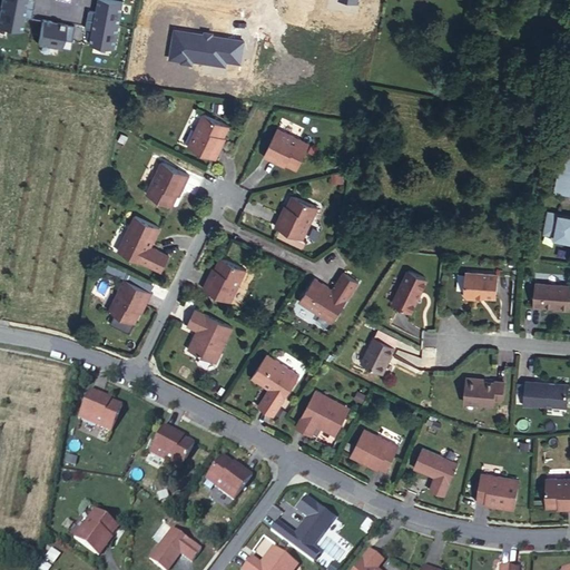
[(88,10),(87,19),(118,25),(123,1),(115,0),(97,0),(96,11),(88,10)]
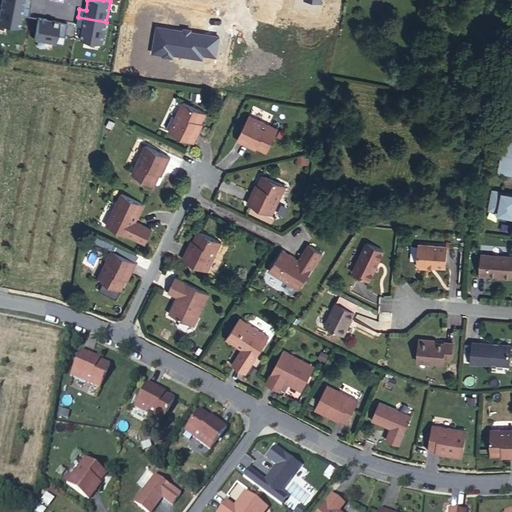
[(27,15),(28,7),(0,1),(0,22),(19,26),(21,14),(27,15)]
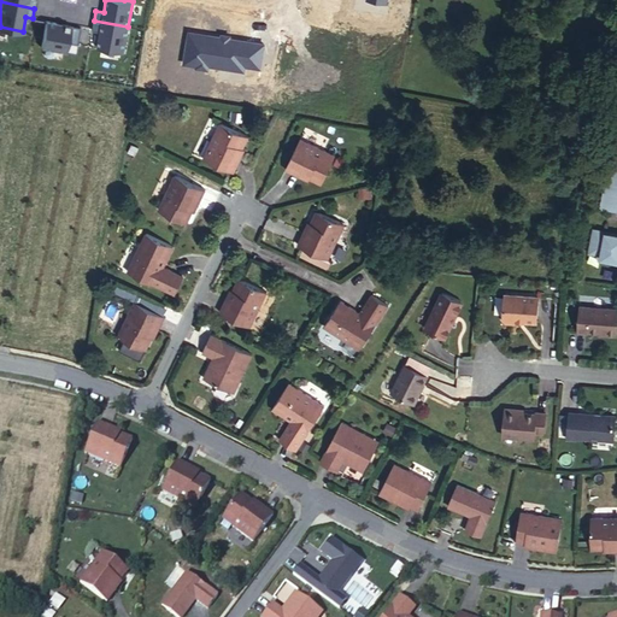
[(81,28),(45,21),(40,46),(68,52),(69,43),(77,45),(81,28)]
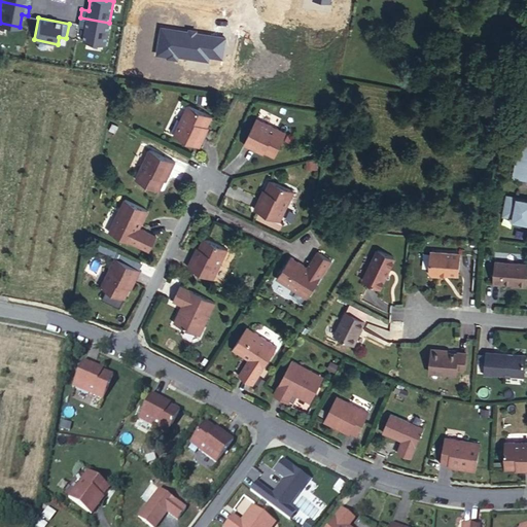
[(80,18),(78,25),(85,27),(82,39),(105,44),(109,23),(80,18)]
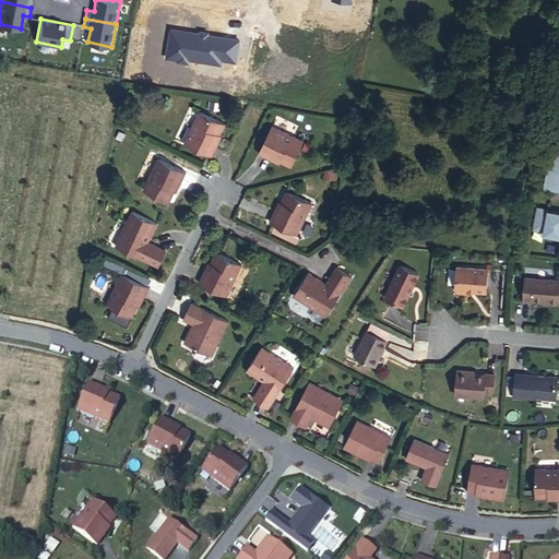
[(183,142),(211,155),(217,142),(215,141),(224,122),(199,110),(183,142)]
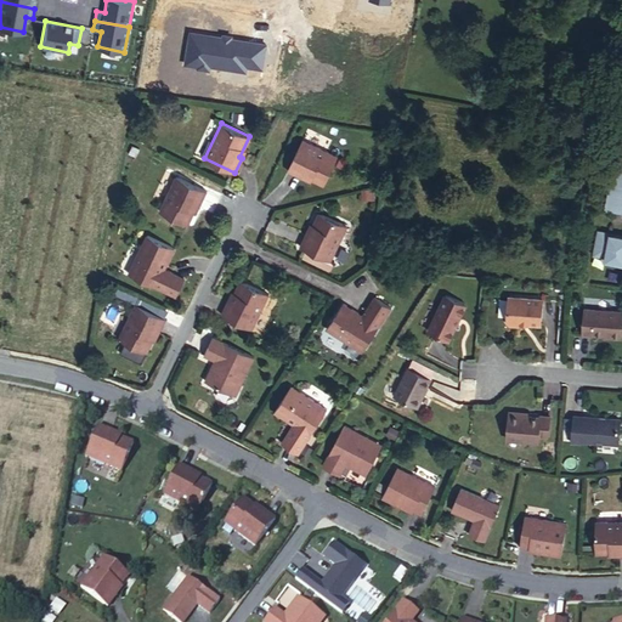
[(338,154),(303,137),(287,168),(301,175),(303,173),(324,184),(338,154)]
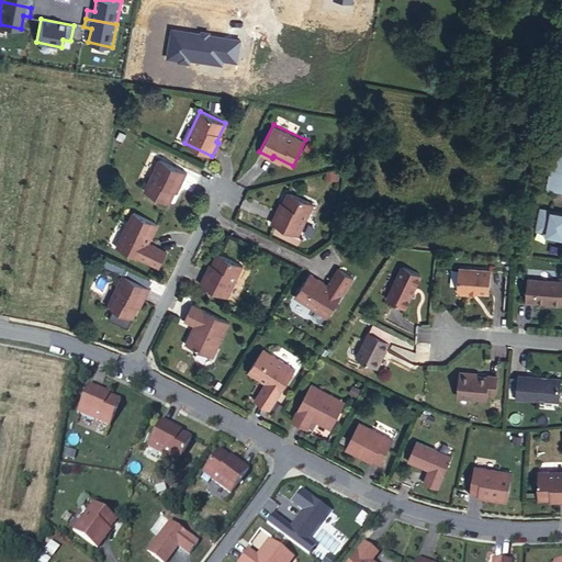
[(561,139),(554,138),(544,188),(561,191),(561,184),(561,139)]
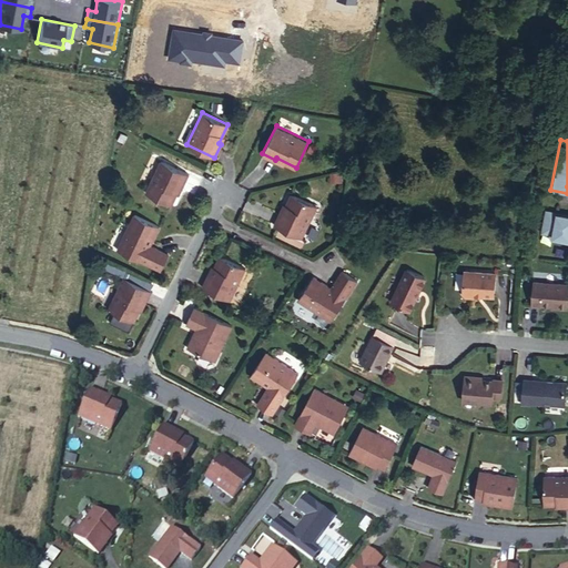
[(161,160),(145,192),(171,204),(181,185),(182,185),(189,173),(161,160)]
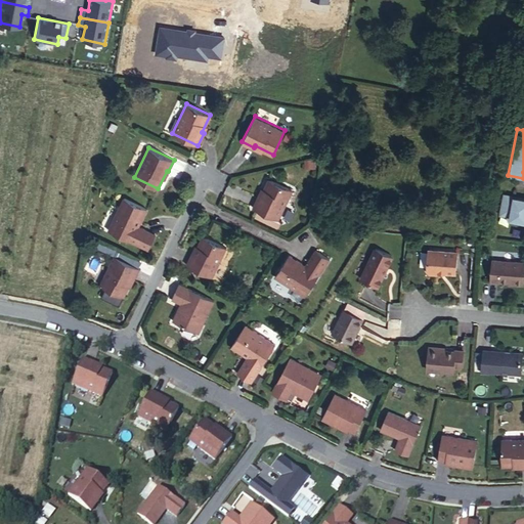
[(253,207),(278,219),(293,189),(269,178),(261,195),(259,194),(253,207)]
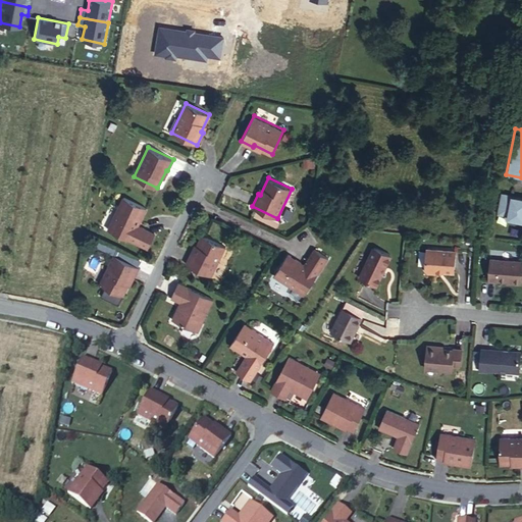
[(498,212),(508,214),(507,217),(521,220),(521,198),(511,196),(511,195),(502,193),(498,212)]
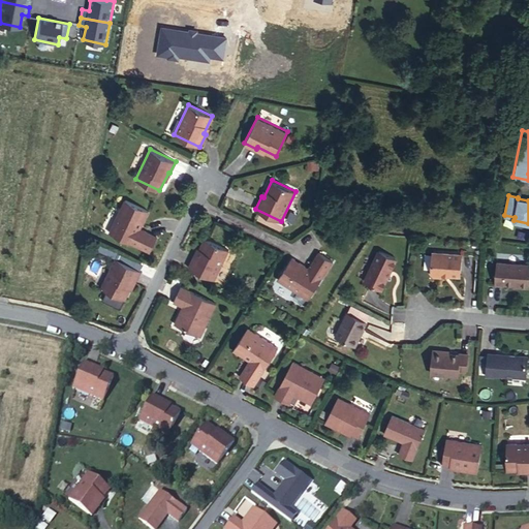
[(125,198),(110,230),(150,250),(157,236),(139,227),(148,210),(125,198)]
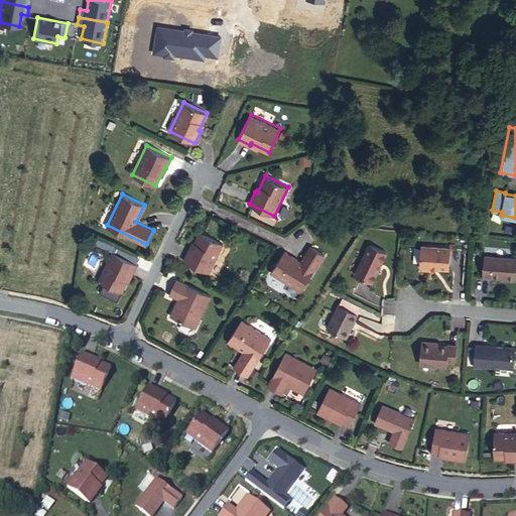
[(183,260),(208,272),(222,243),(199,232),(190,249),(188,249),(183,260)]
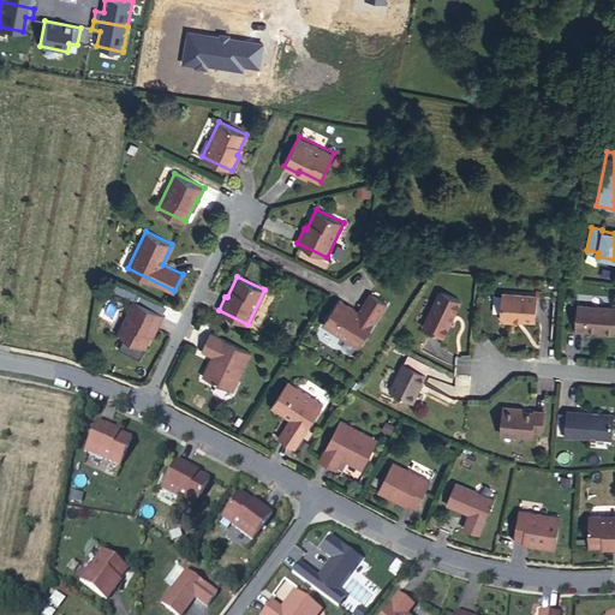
[(423,324),(443,334),(460,299),(440,290),(423,324)]
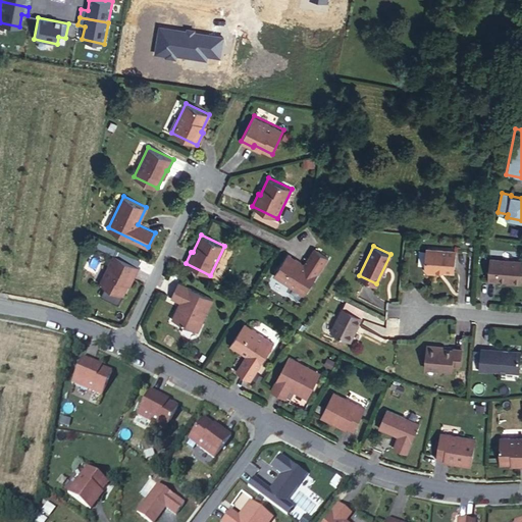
[(274,274),(304,294),(328,257),(314,248),(304,264),(288,253),(274,274)]
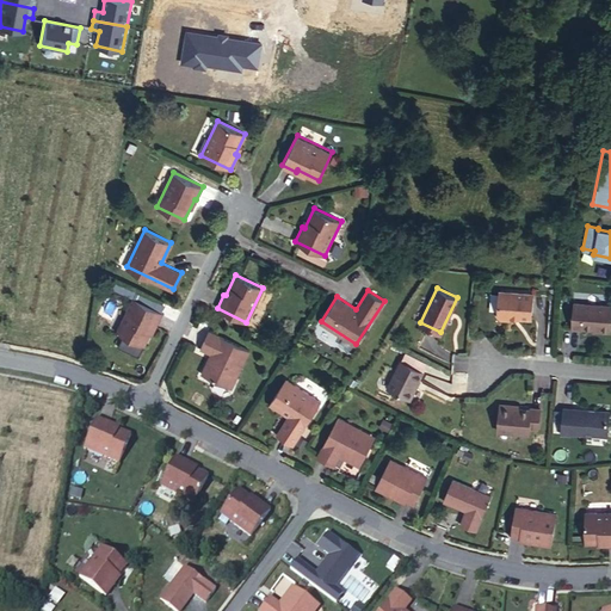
[(501,291),(499,316),(501,319),(511,320),(511,318),(532,319),(535,294),(501,291)]
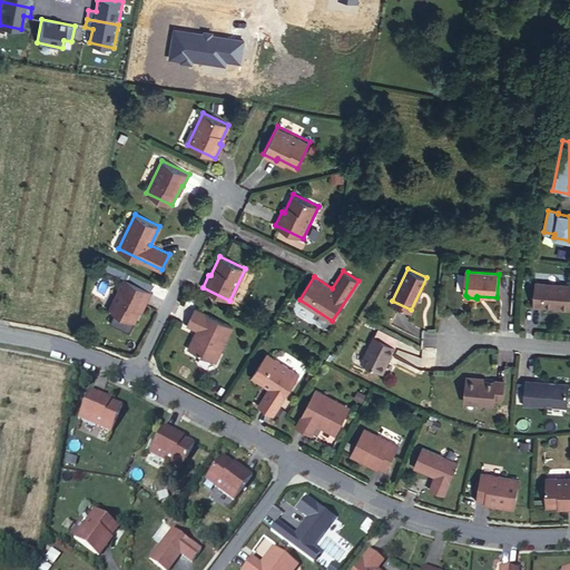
[(151,290),(124,276),(108,307),(135,321),(144,301),(146,302),(151,290)]
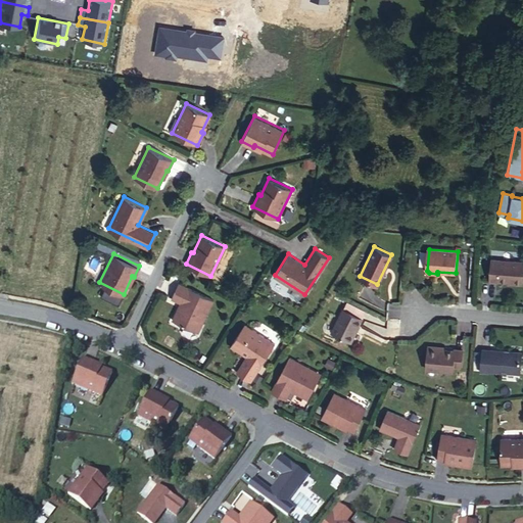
[(522,262),(492,259),(491,280),(522,283),(522,262)]
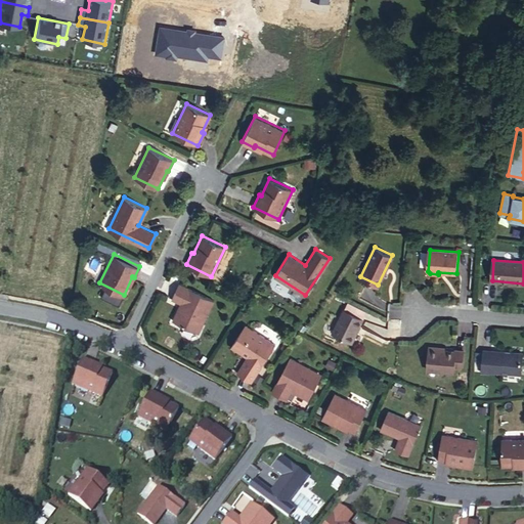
[(178,284),(171,298),(180,303),(172,319),(193,331),(201,315),(205,317),(213,300),(178,284)]
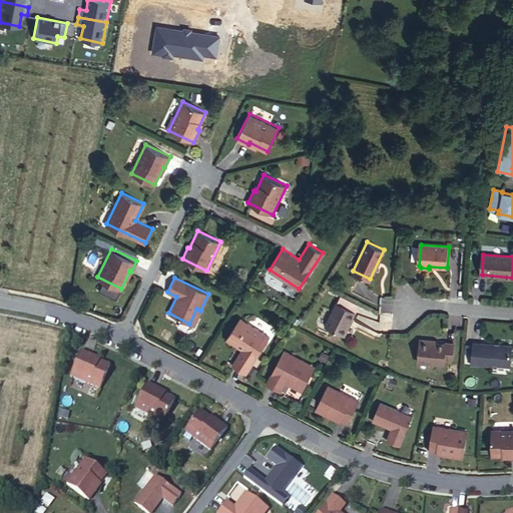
[(325,325),(343,334),(355,311),(337,302),(325,325)]
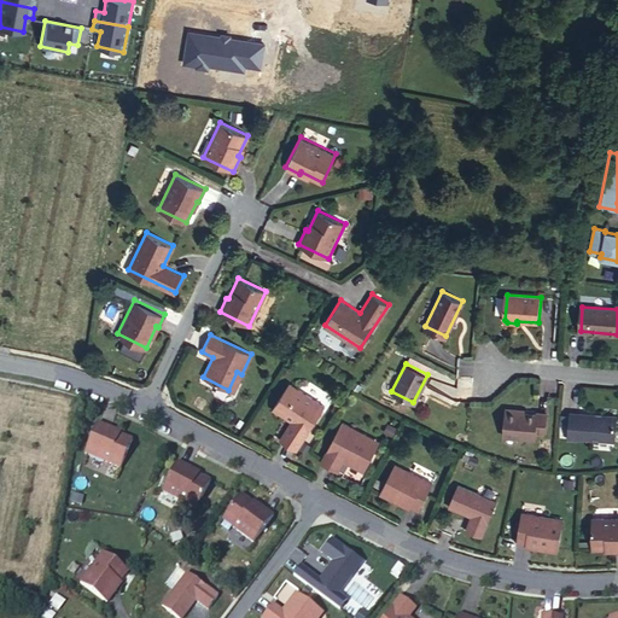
[(242,374),(237,372),(228,390),(233,392),(242,374)]
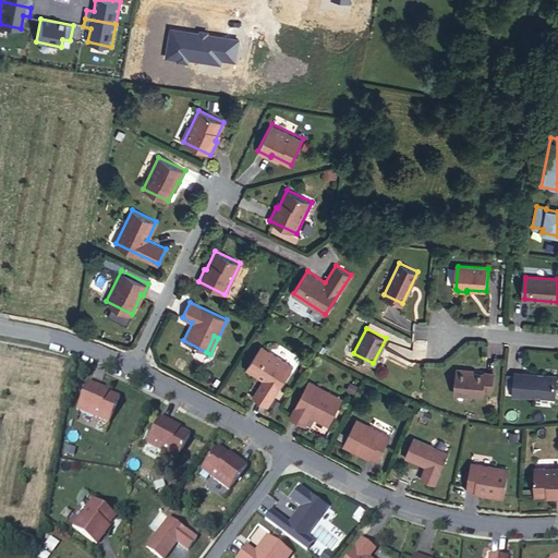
[(262,344),(246,367),(264,379),(253,396),(267,405),(293,366),(262,344)]
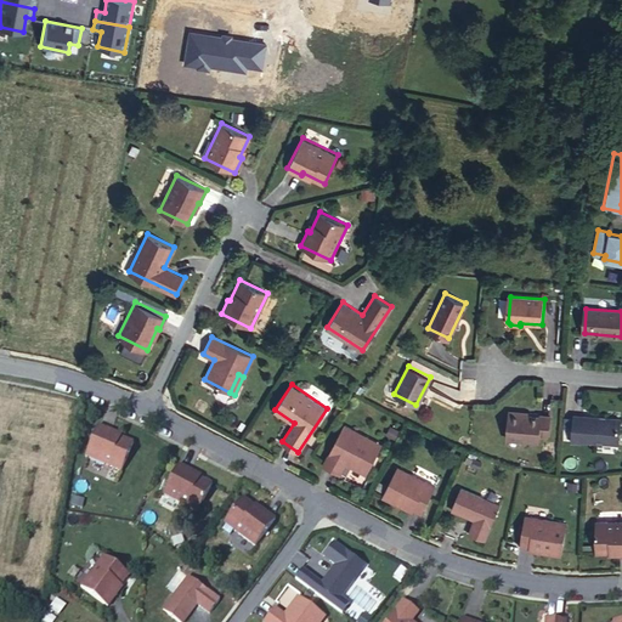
[(548,435),(549,416),(539,414),(539,417),(527,416),(527,412),(513,411),(509,413),(507,437),(538,441),(539,434),(548,435)]
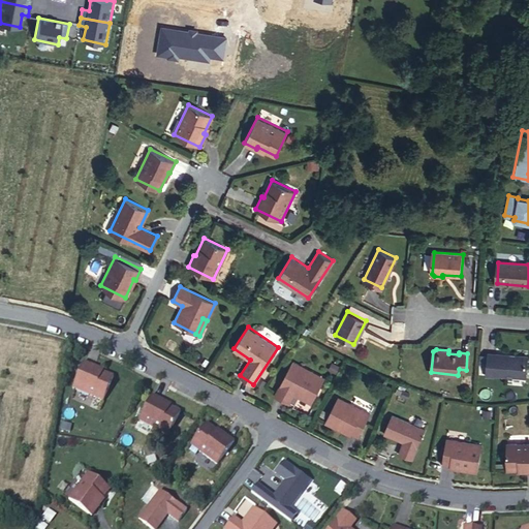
[(489,352),(487,375),(495,376),(495,374),(527,377),(528,356),(489,352)]
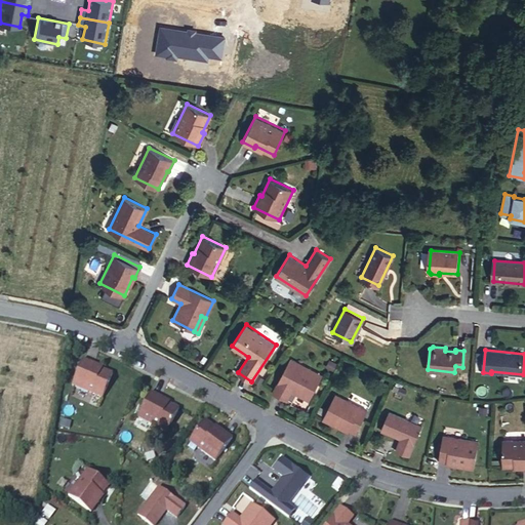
[(82,358),(72,384),(102,397),(112,372),(94,365),(94,363),(82,358)]
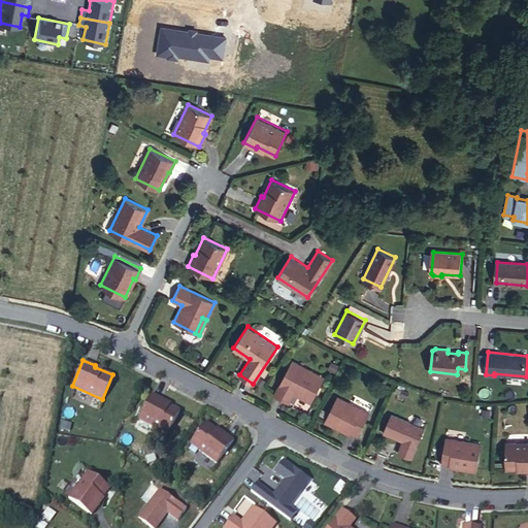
[(292,360),(273,394),(289,402),(294,393),(310,402),(323,381),(307,372),(308,368),(292,360)]
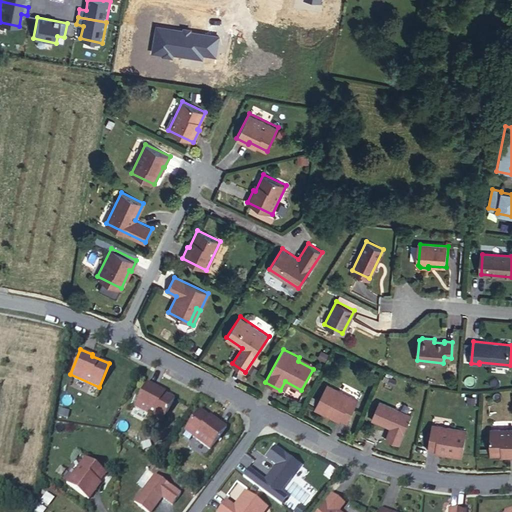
[(299,357),(298,361),(313,369),(314,365),(299,357)]
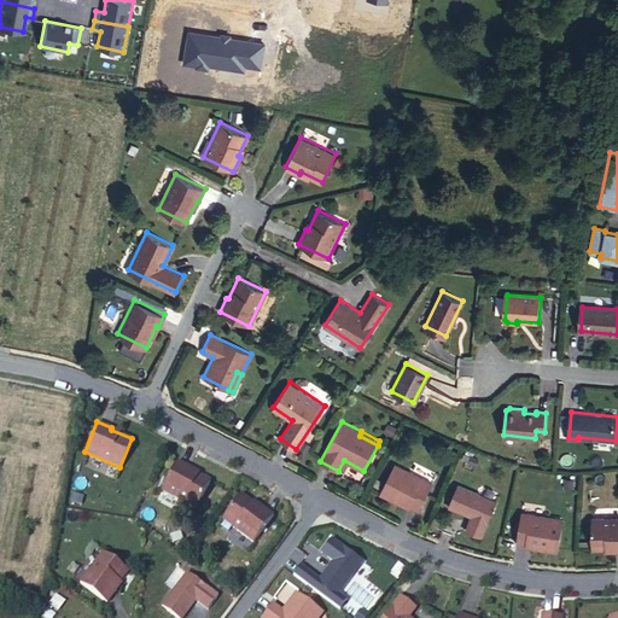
[(176,461),(161,490),(196,508),(210,481),(190,470),(191,468),(176,461)]
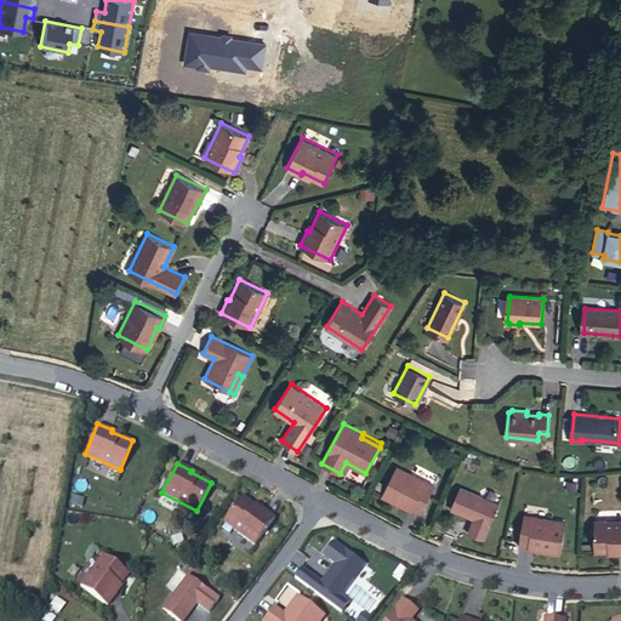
[(397,465),(381,495),(398,503),(399,501),(421,512),(434,485),(397,465)]
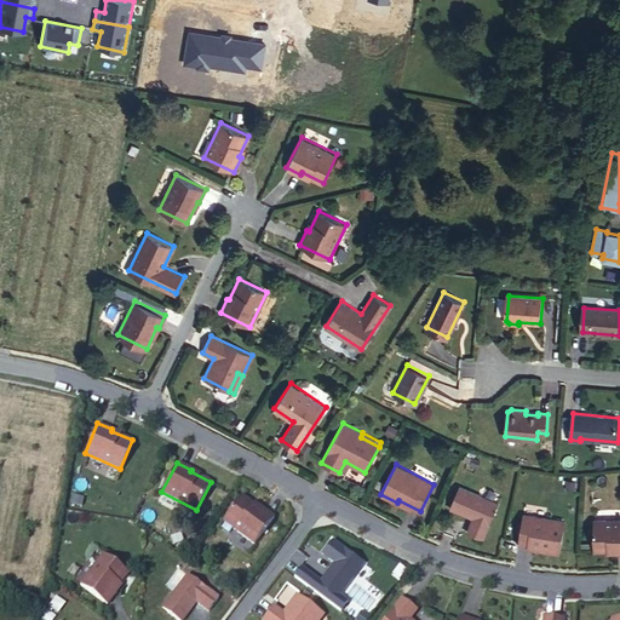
[(459,486),(449,507),(474,517),(468,532),(484,539),(499,503),(459,486)]
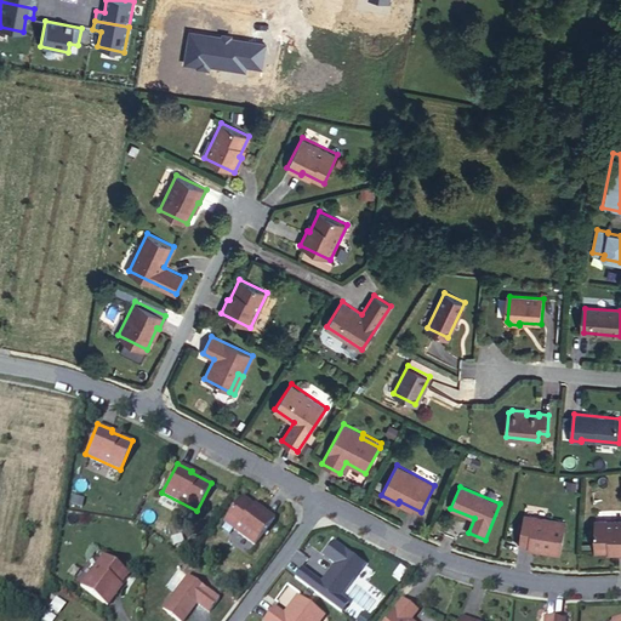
[(241,496),(223,522),(226,523),(233,529),(255,545),(274,519),(262,510),(261,511),(241,496)]
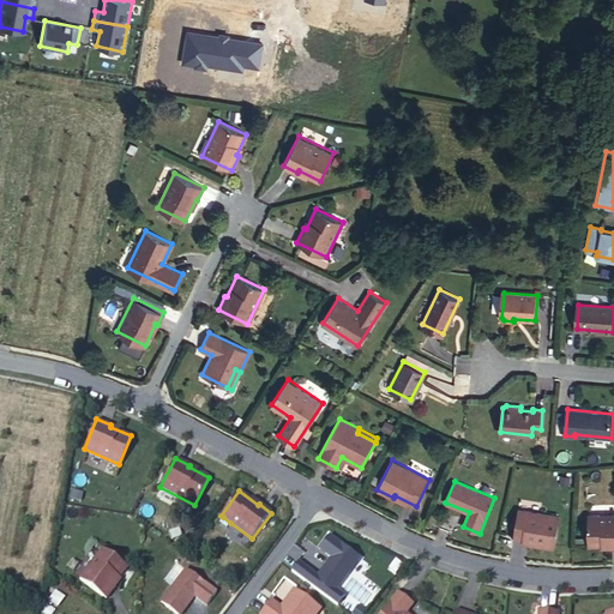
[(518,509),(513,539),(537,543),(536,546),(554,548),(560,517),(518,509)]
